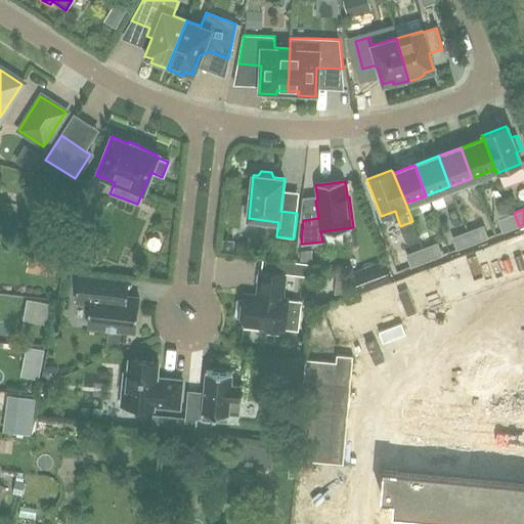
[(504,232),(519,226),(514,213),(498,219),(504,232)]
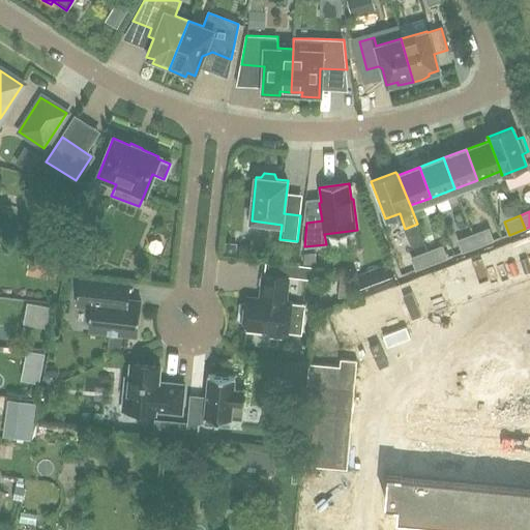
[(474,233),(479,246),(495,240),(490,228),(474,233)]
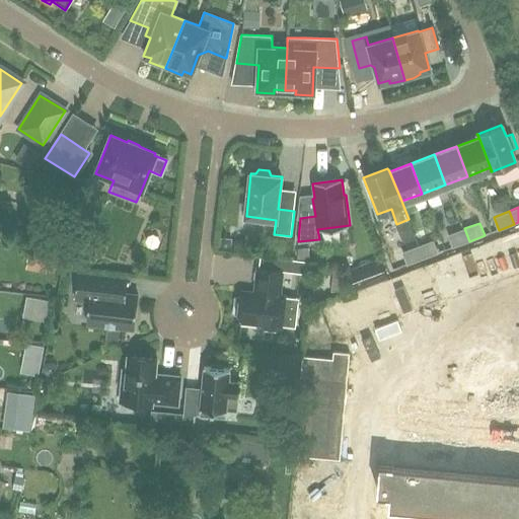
[(453,247),(469,241),(464,228),(449,234),(453,247)]
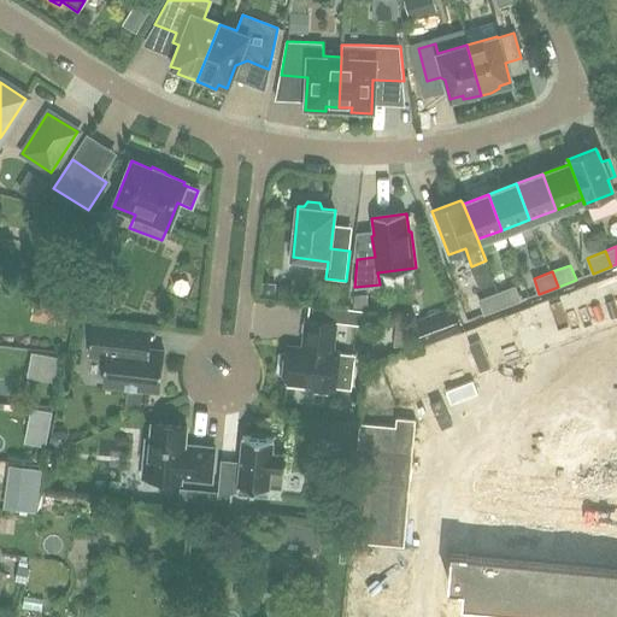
[(495,293),(500,307),(522,300),(516,286),(495,293)]
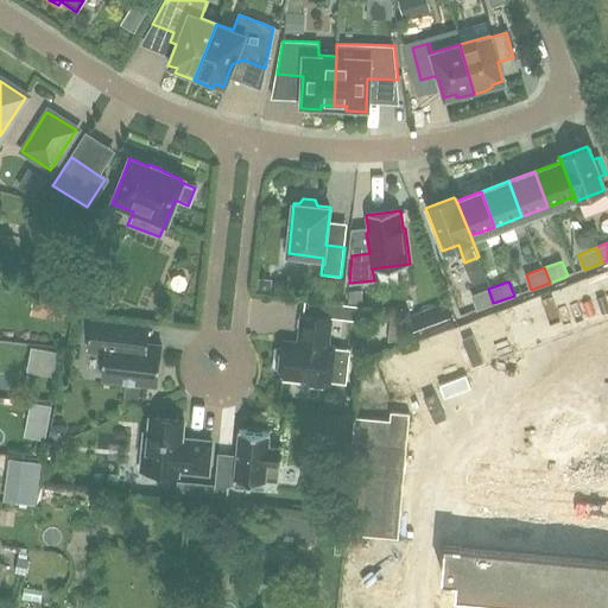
[(477,309),(493,303),(488,289),(473,295),(477,309)]
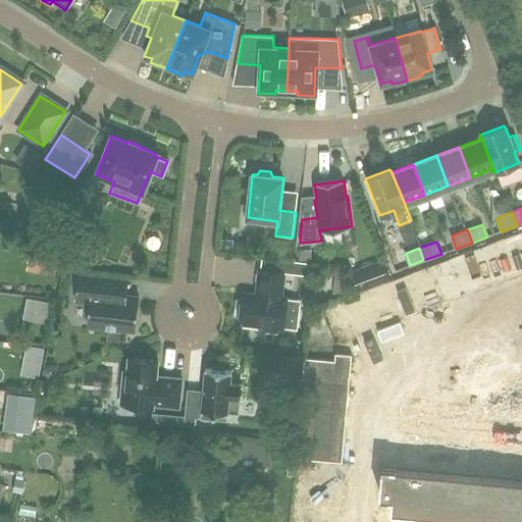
[(290,260),(289,273),(309,275),(310,263),(290,260)]
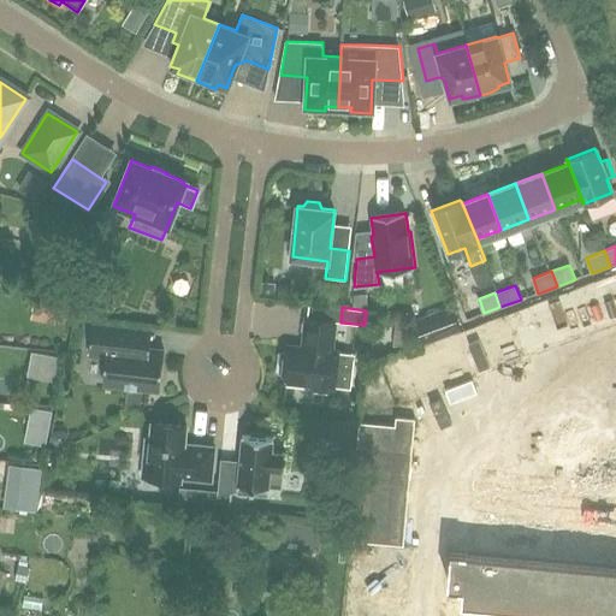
[(425,342),(458,329),(452,311),(440,315),(439,313),(416,321),(425,342)]
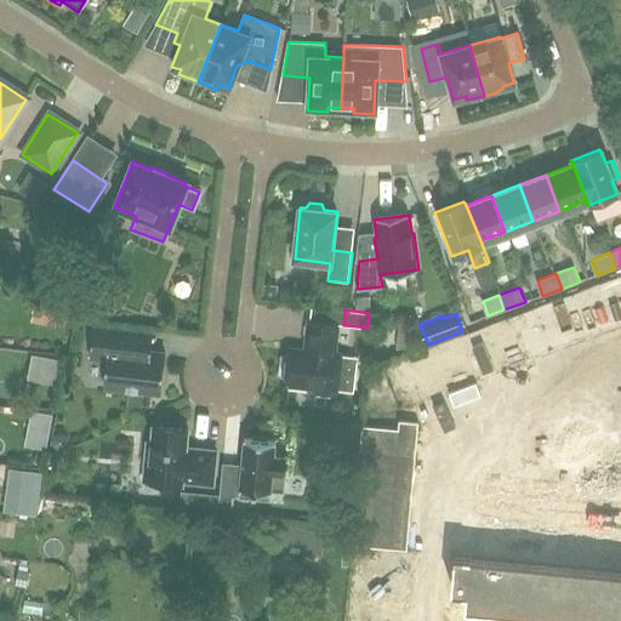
[(339,324),(309,320),(306,351),(290,348),(289,355),(284,355),(281,376),(286,377),(285,385),(317,388),(315,393),(331,396),(332,391),(337,391),(341,354),(335,354),(339,324)]
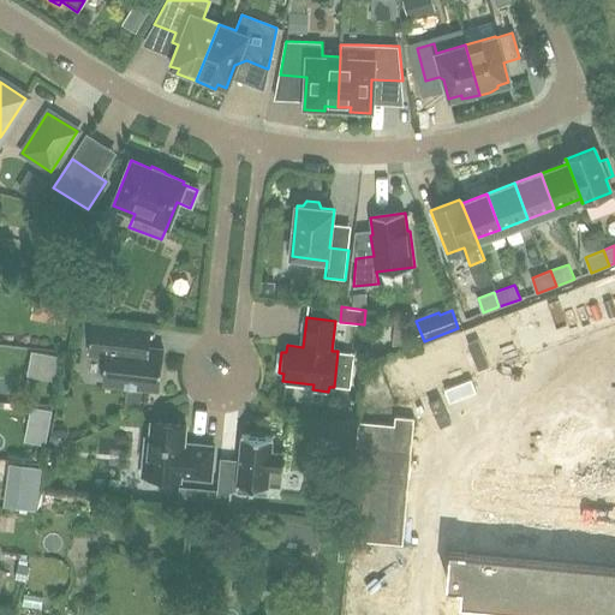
[(149,347),(151,330),(94,323),(90,353),(107,356),(103,382),(160,389),(165,350),(149,347)]
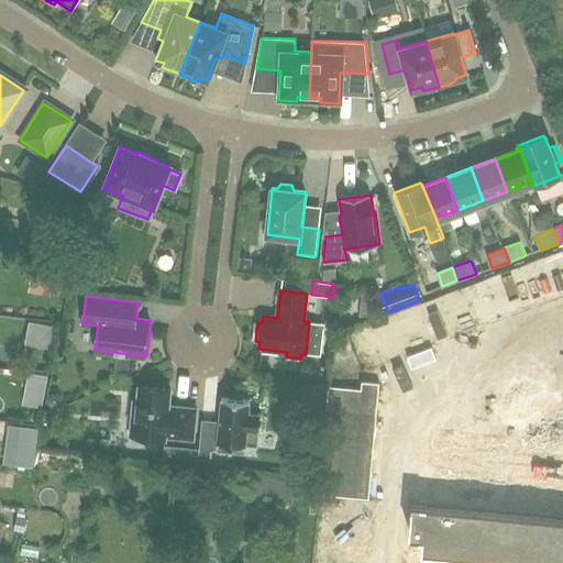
[(30,322),(25,343),(51,348),(54,327),(30,322)]
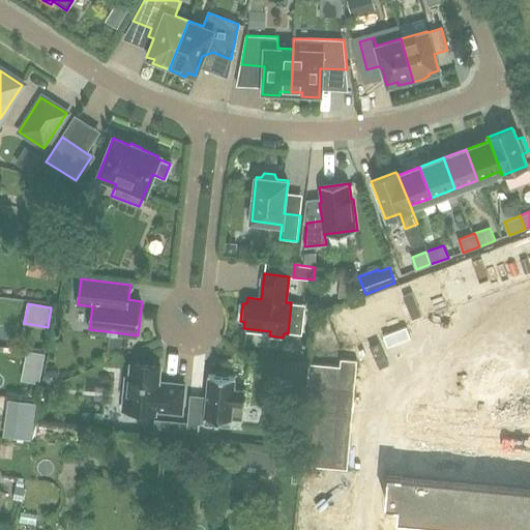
[(439,354),(418,339),(400,347),(398,366),(419,382),(414,431),(431,442),(448,435),(451,408),(458,408),(459,392),(452,391),(453,385),(488,370),(490,350),(473,339),(439,354)]
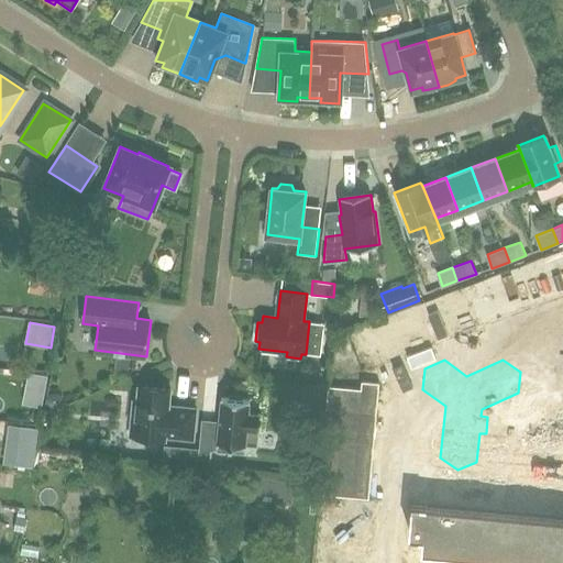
[(46,376),(29,373),(26,383),(44,386),(46,376)]
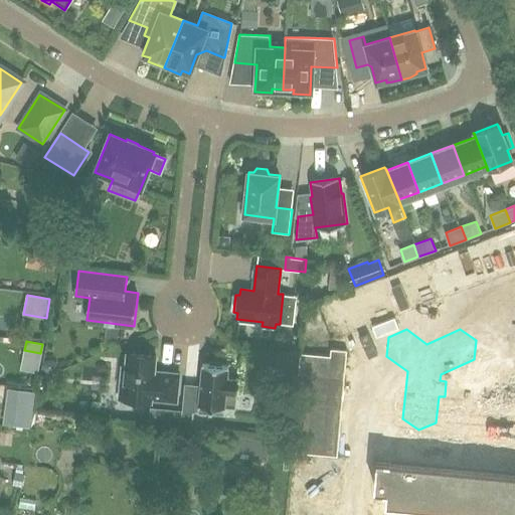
[(330,356),(299,353),(291,452),(337,456),(346,349),(330,348),(330,356)]
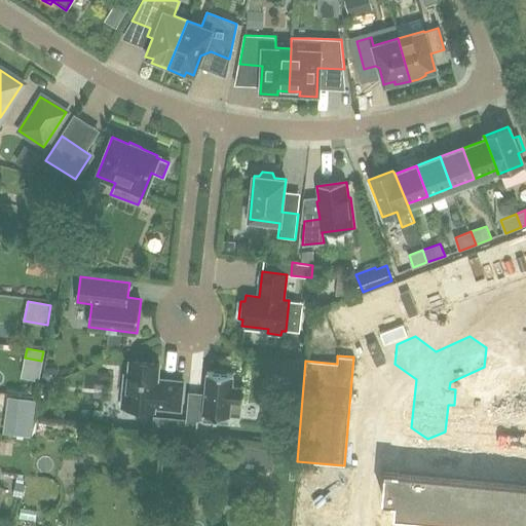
[(265,373),(275,374),(276,360),(267,358),(265,373)]
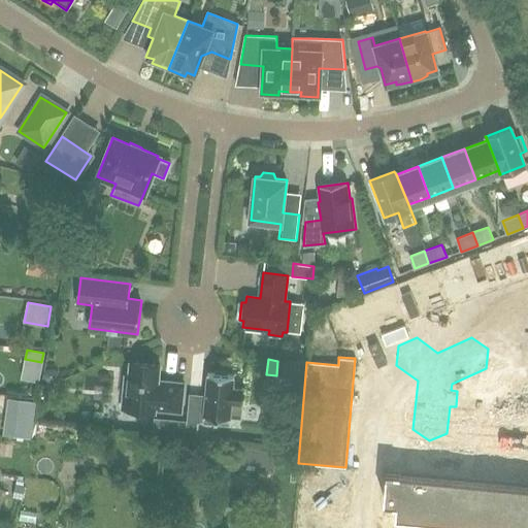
[(158,384),(160,365),(130,362),(129,377),(126,376),(124,391),(127,391),(126,408),(155,411),(155,409),(180,411),(184,383),(165,382),(165,385),(158,384)]
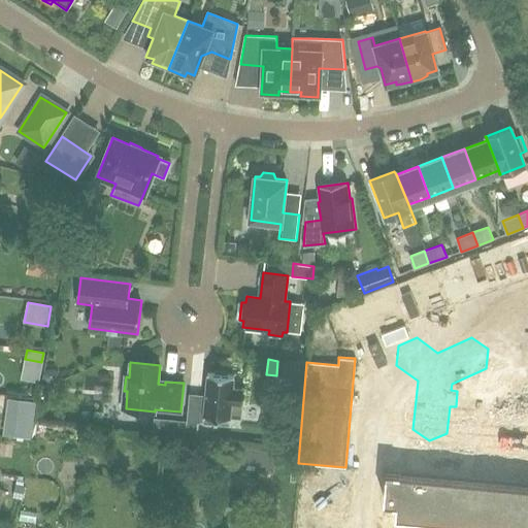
[(243,404),(245,390),(233,388),(234,375),(207,373),(202,423),(229,426),(230,419),(241,420),(243,404)]
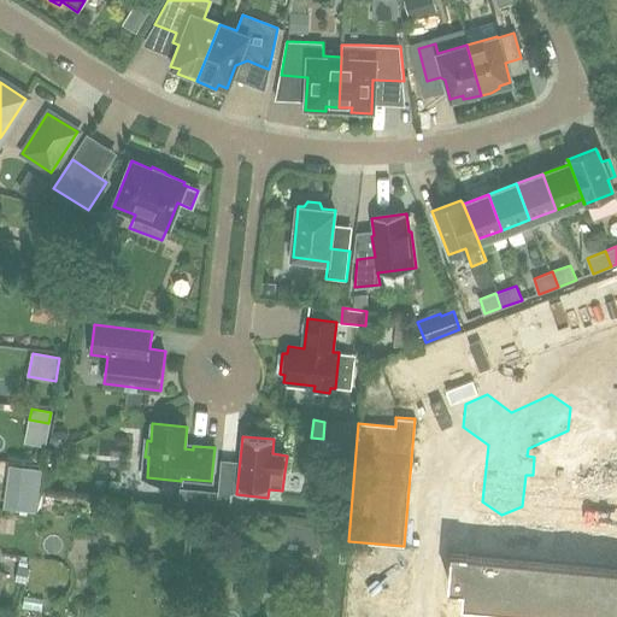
[(452,551),(448,588),(464,589),(462,604),(616,616),(616,447),(594,446),(583,563),(452,551)]
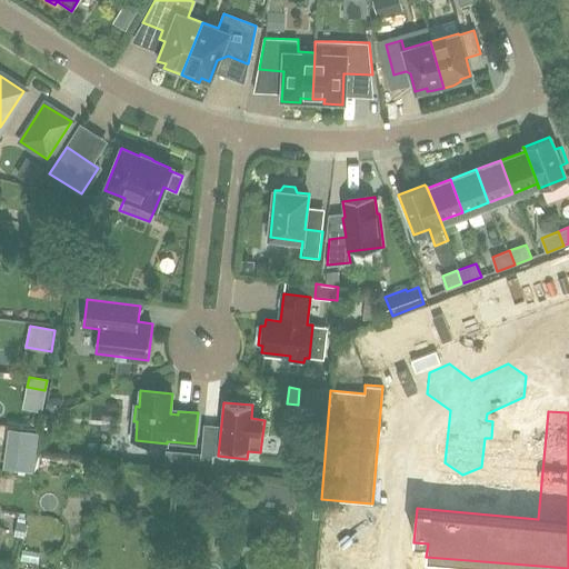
[(36,435),(11,430),(6,467),(30,470),(36,435)]
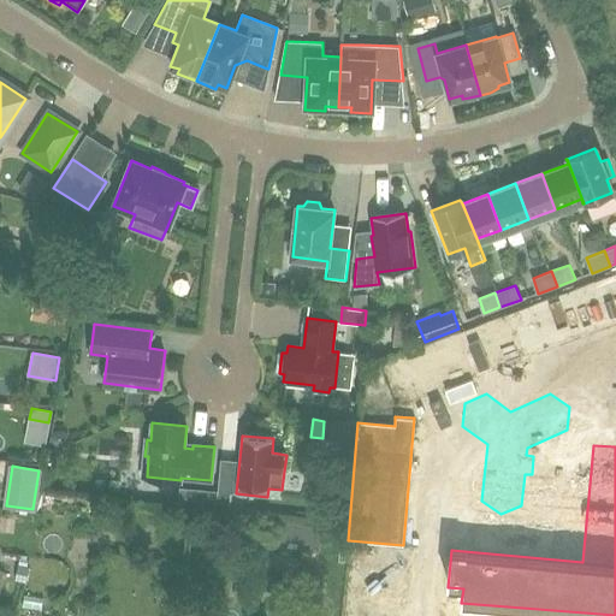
[(230,511),(231,493),(218,492),(217,510),(230,511)]
